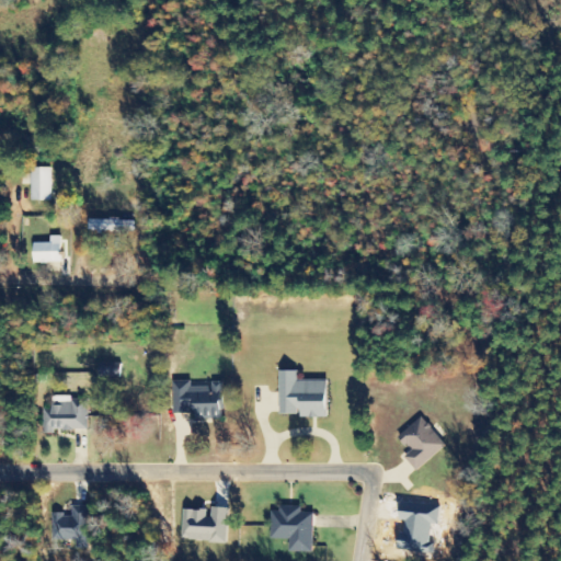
[(32,201),(53,201),(53,168),(32,168),(32,201)]
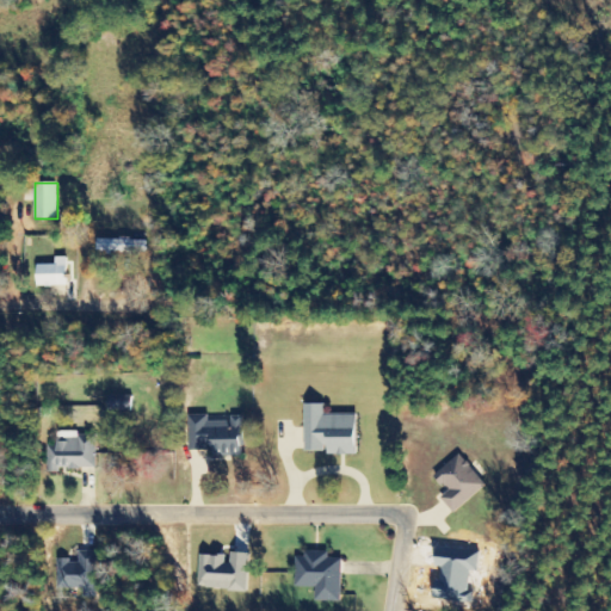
[(97,251),(146,253),(146,241),(98,239),(97,251)]
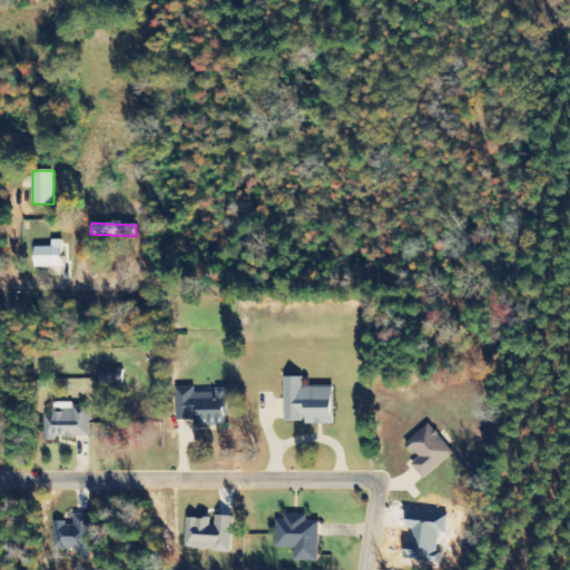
[(62,267),(62,241),(51,241),(51,247),(33,247),(35,268),(62,267)]
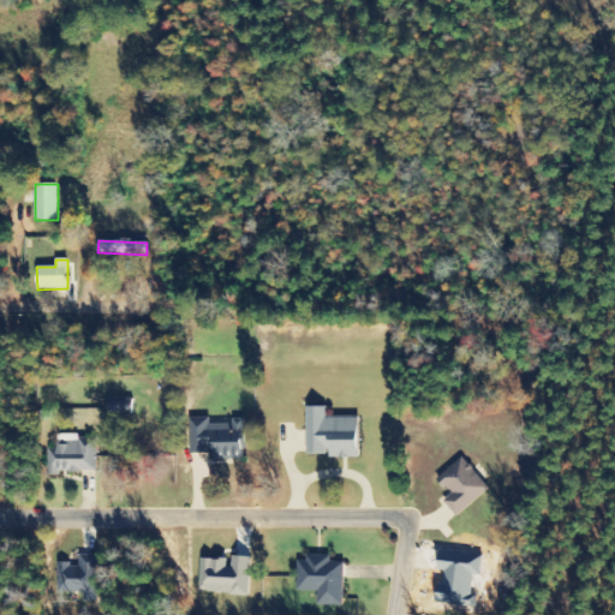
[(308,455),(328,454),(328,459),(359,458),(358,417),(327,418),(327,407),(306,407),(308,455)]
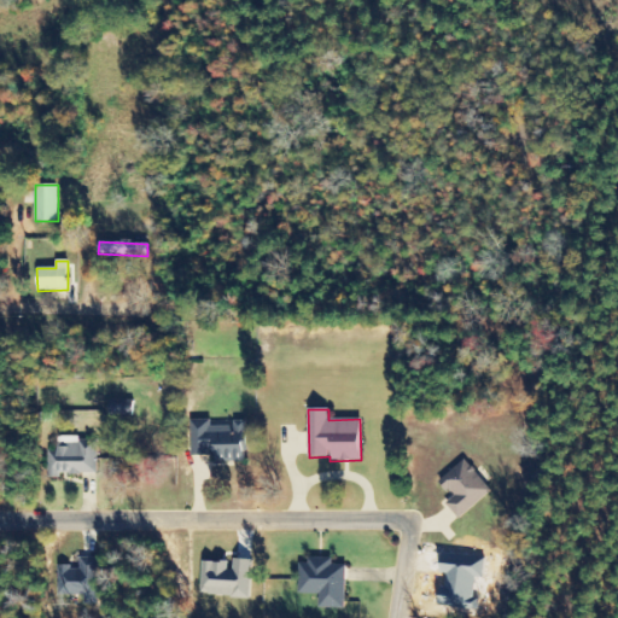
[(192,455),(214,455),(215,462),(246,462),(245,421),(234,421),(234,426),(210,426),(210,419),(191,420),(192,455)]
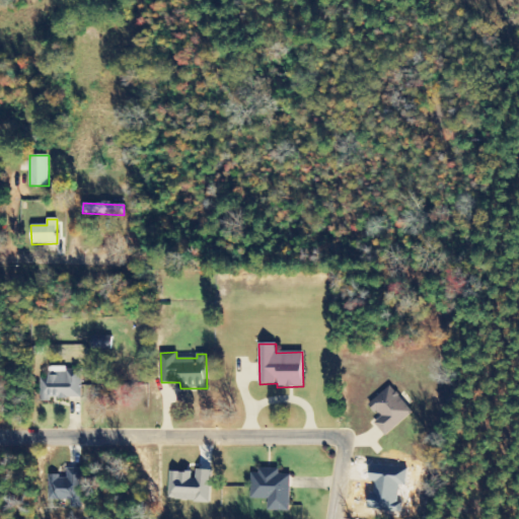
[(381,418),(374,424),(386,437),(413,412),(389,386),(369,405),(381,418)]
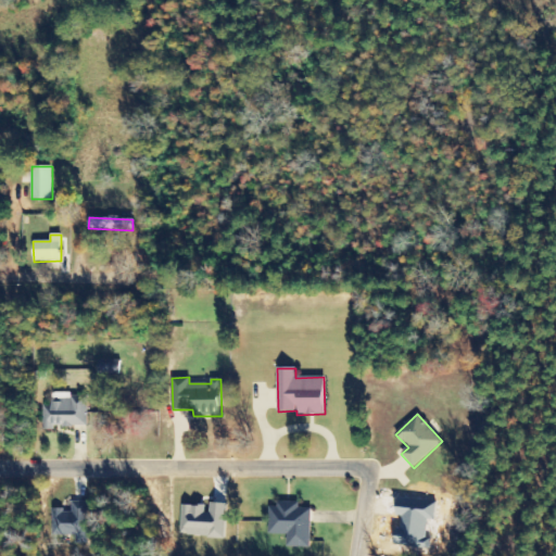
[(88,503),(72,503),(72,510),(52,510),(52,535),(74,535),(75,544),(88,544),(88,503)]
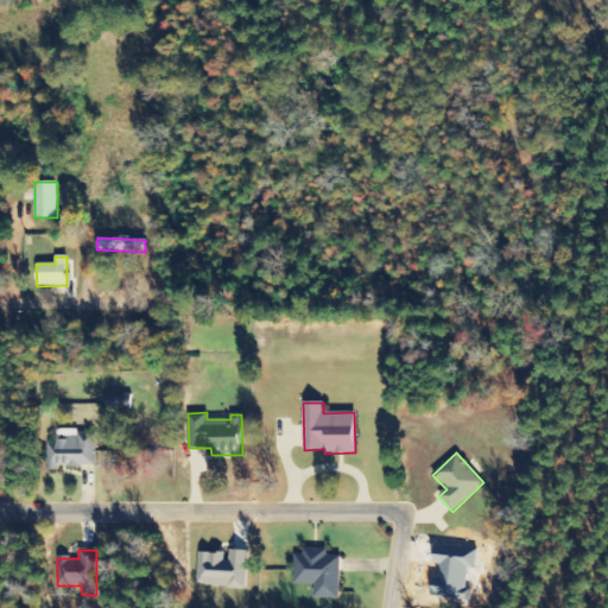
[(315,599),(340,600),(341,556),(328,556),(328,551),(295,550),(295,584),(315,584),(315,599)]
